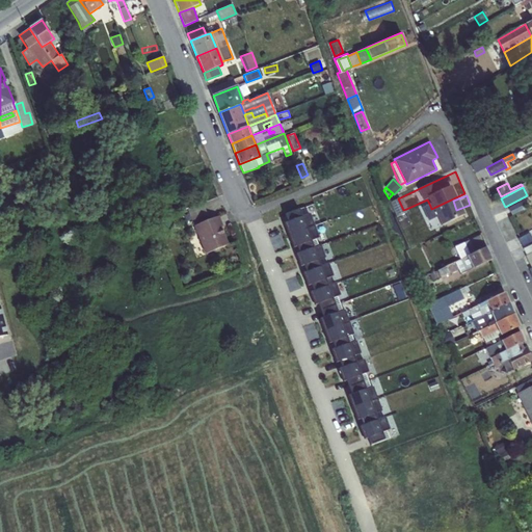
[(403,210),(398,198),(393,201),(395,207),(390,209),(394,219),(401,216),(399,212),(403,210)]
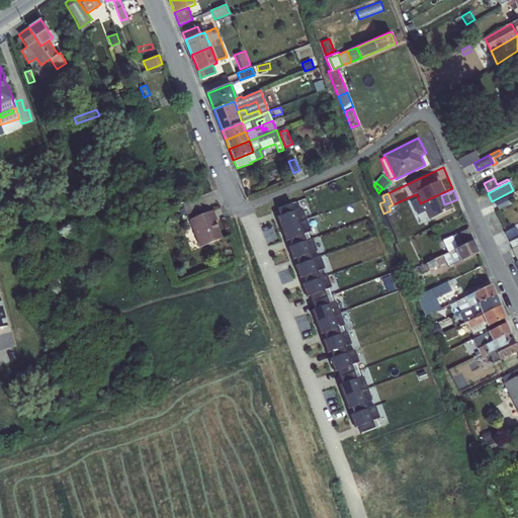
[(416,194),(396,203),(399,209),(419,200),(416,194)]
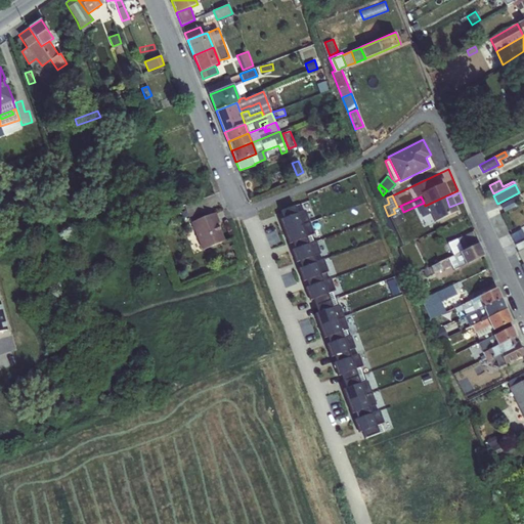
[(512,199),(500,204),(505,212),(516,207),(512,199)]
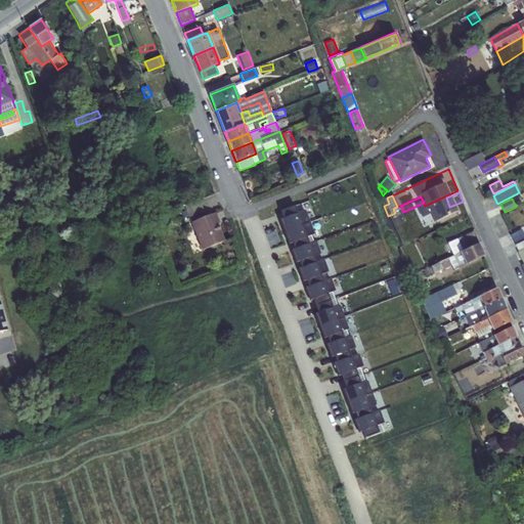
[(184,206),(189,217),(205,211),(200,200),(184,206)]
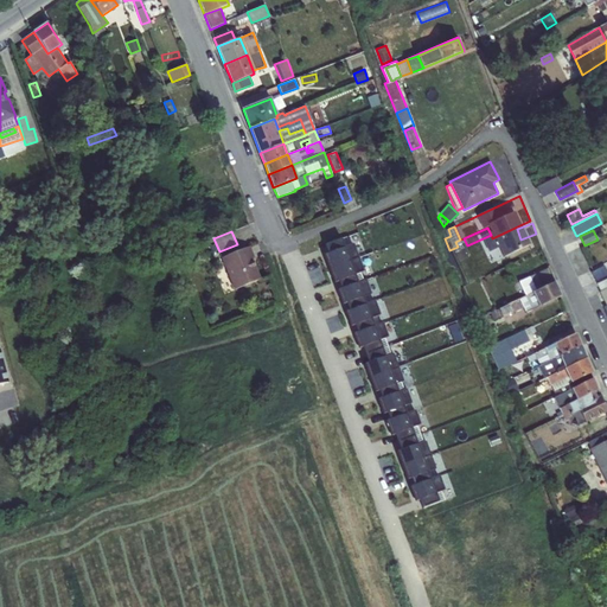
[(464,243),(454,249),(460,261),(470,255),(464,243)]
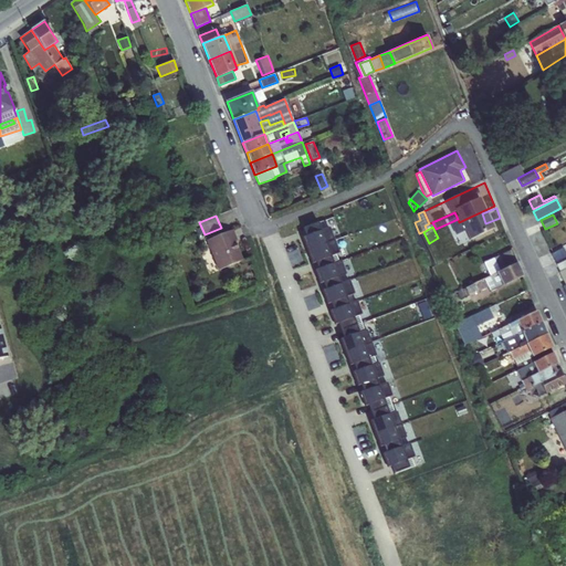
[(207,239),(218,269),(243,260),(237,241),(238,241),(233,229),(207,239)]
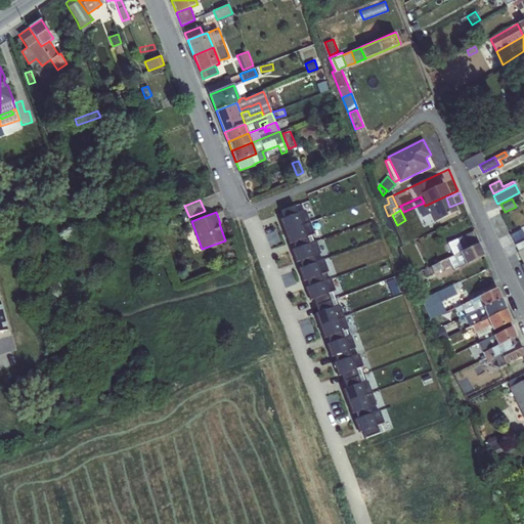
[(457,238),(463,251),(478,244),(473,231),(457,238)]
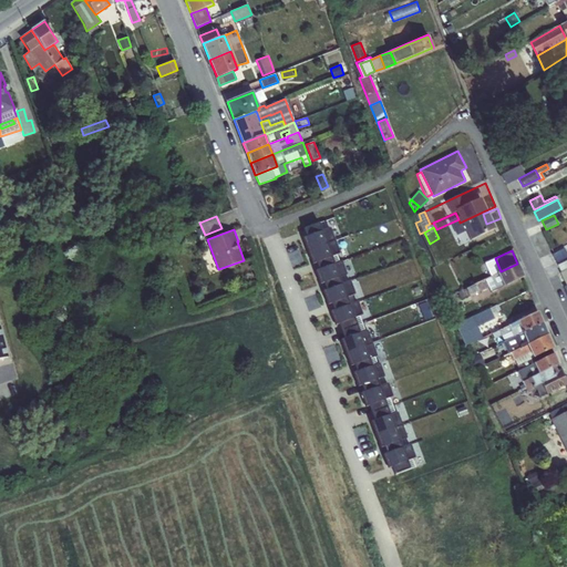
[(484,263),(491,277),(497,274),(497,272),(501,271),(495,258),(484,263)]
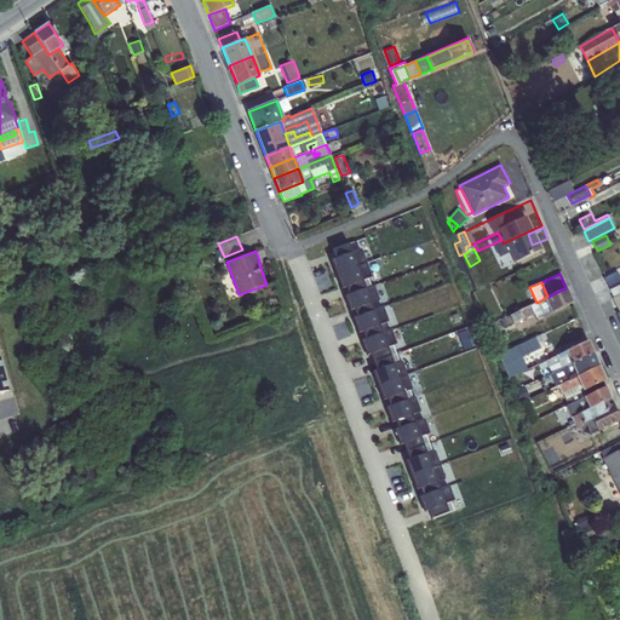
[(544,299),(551,313),(572,303),(566,288),(547,297),(544,298),(544,299)]
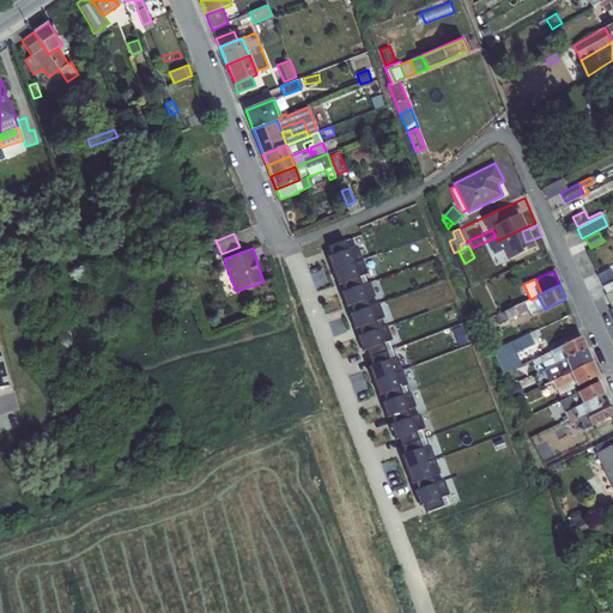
[(545,309),(538,296),(530,299),(525,302),(528,310),(530,315),(545,309)]
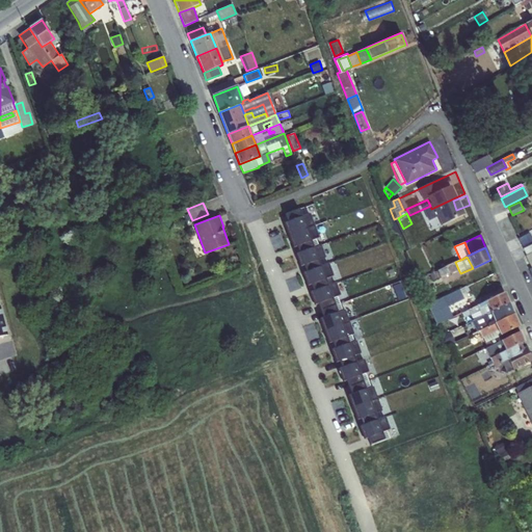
[(449,273),(458,269),(455,262),(446,267),(448,272),(449,273)]
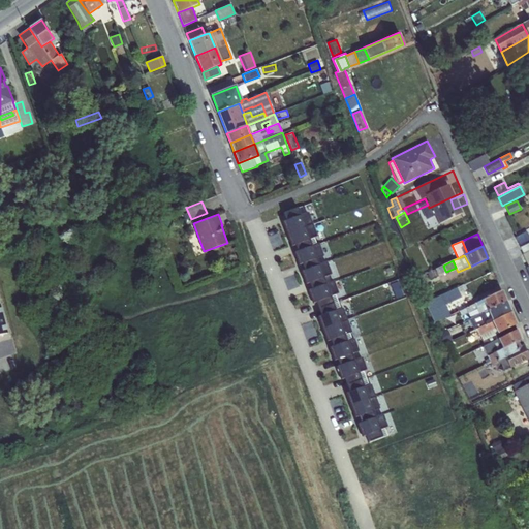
[(445,271),(443,266),(435,270),(437,275),(445,271)]
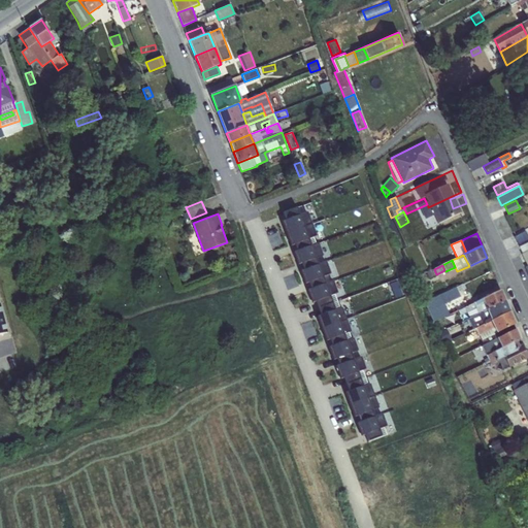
[(456,287),(424,302),(433,322),(444,317),(441,309),(437,311),(436,308),(461,296),(456,287)]
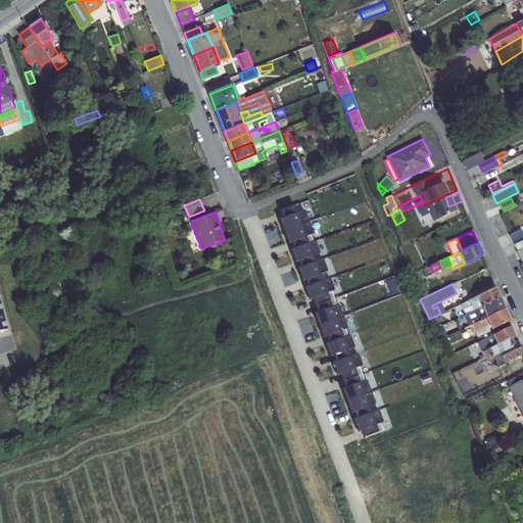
[(482,306),(501,298),(496,287),(477,296),(478,296),(482,306)]
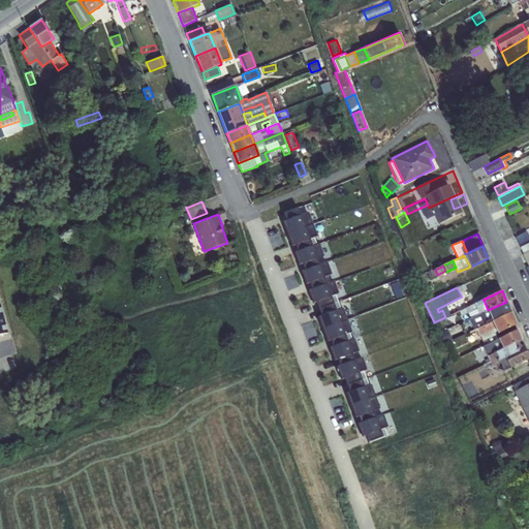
[(466,308),(470,318),(488,310),(484,300),(466,308)]
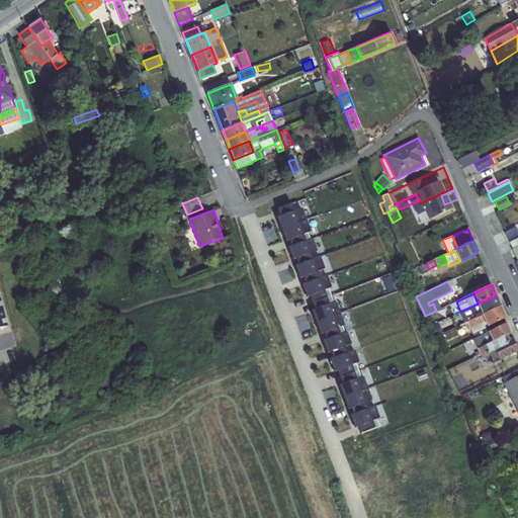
[(496,295),(478,304),(482,315),(500,306),(496,295)]
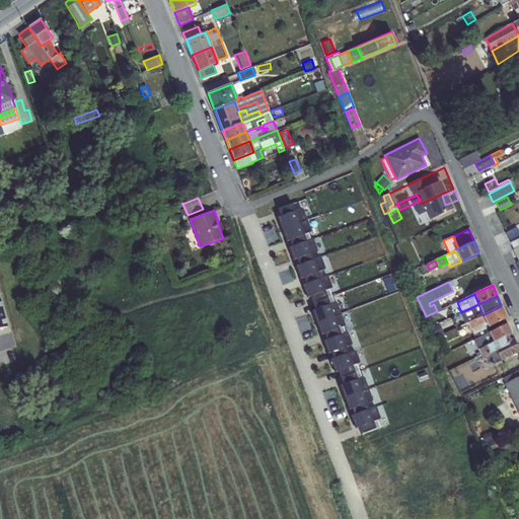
[(461,312),(460,312),(465,323),(467,322),(483,315),(478,304),(461,312)]
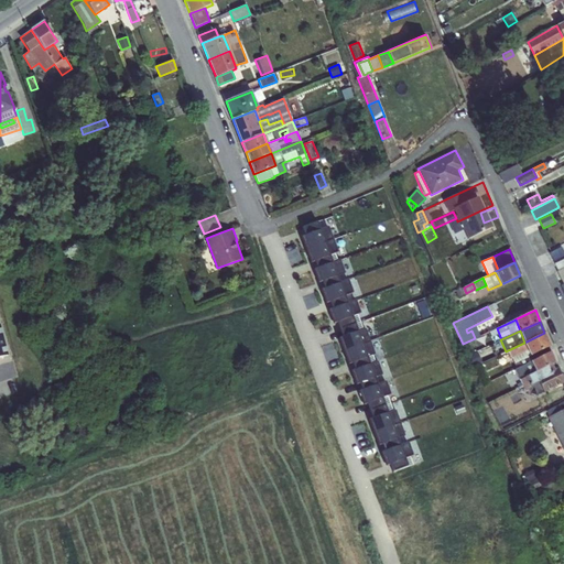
[(544,333),(524,343),(531,355),(550,346),(544,333)]
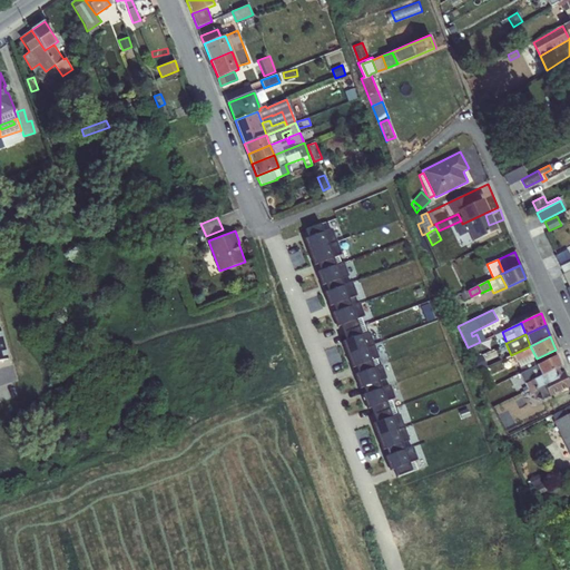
[(537,359),(530,346),(513,354),(520,367),(537,360),(537,359)]
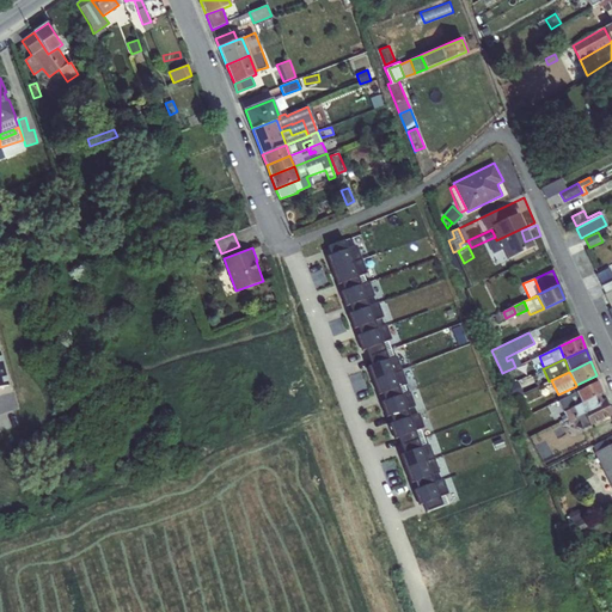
[(558,395),(551,380),(561,401),(576,392),(598,381),(597,375),(576,385),(576,386),(558,395)]
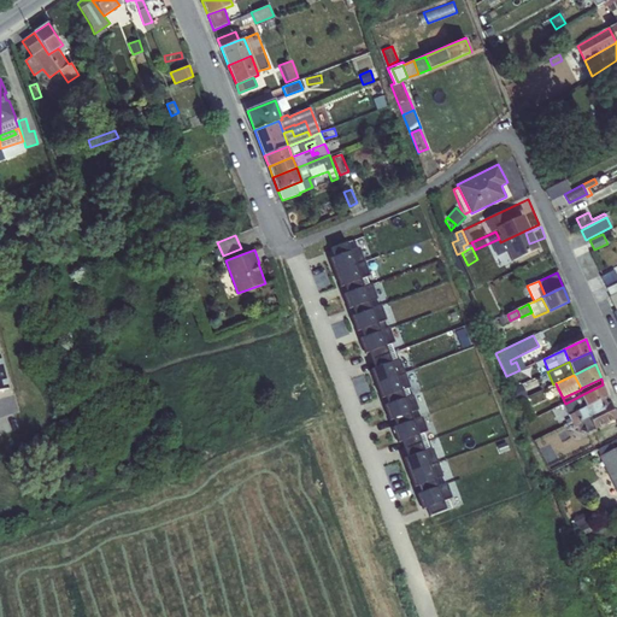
[(607,397),(603,385),(581,395),(586,406),(604,398),(607,397)]
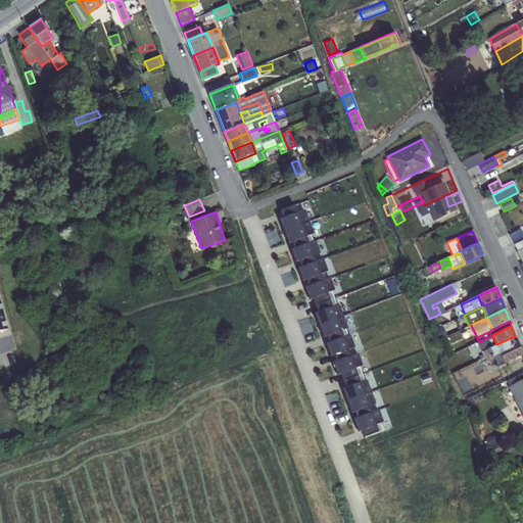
[(441,327),(434,330),(438,339),(445,336),(441,327)]
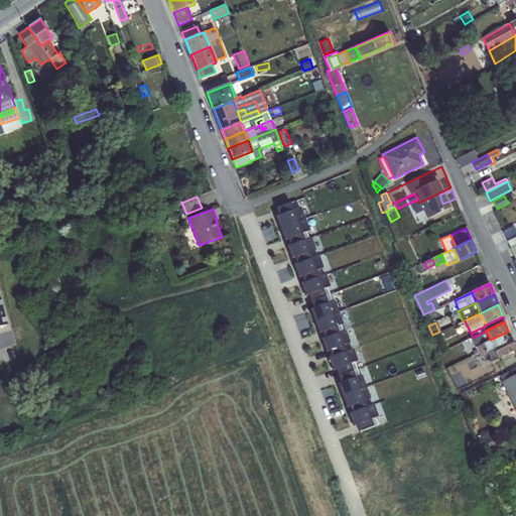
[(490,340),(486,331),(473,338),(471,339),(475,348),(476,347),(480,345),(490,340)]
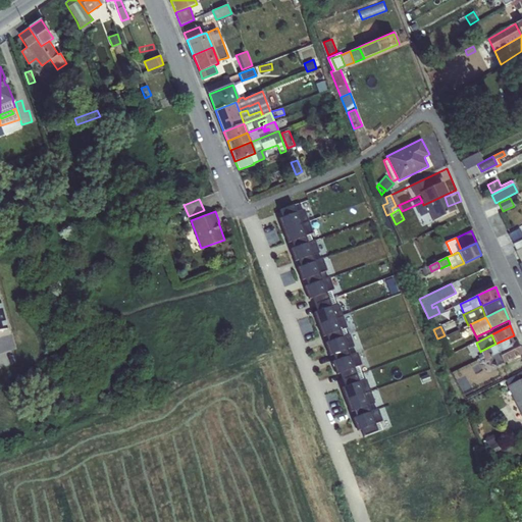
[(503,363),(521,353),(516,341),(513,342),(511,336),(496,344),(485,349),(490,358),(492,356),(498,353),(503,363)]
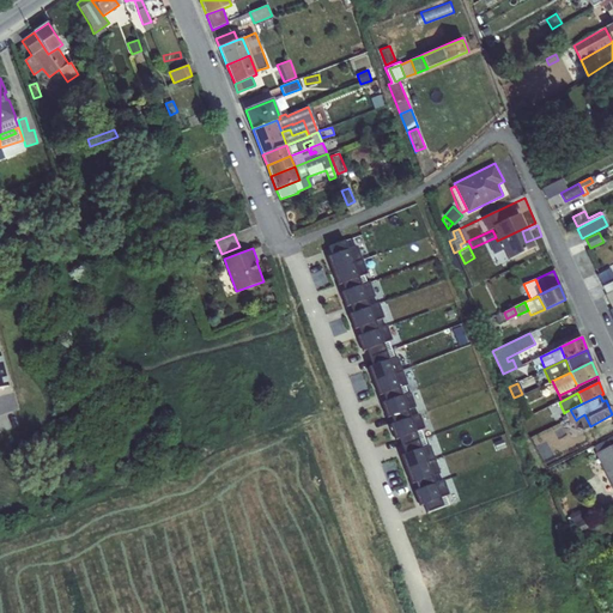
[(570,410),(565,412),(571,424),(575,423),(576,428),(583,429),(590,426),(584,414),(578,418),(576,420),(570,410)]
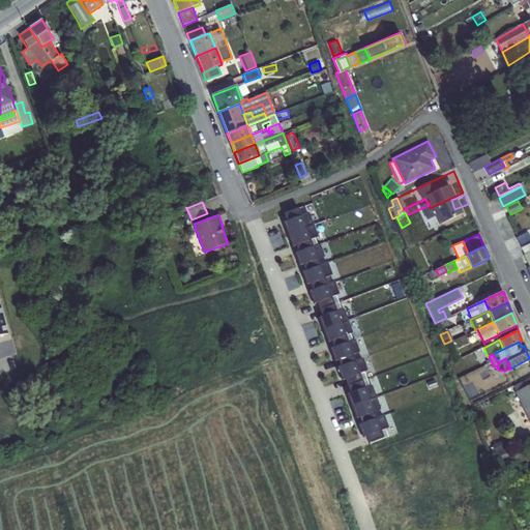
[(460,364),(453,367),(457,374),(463,371),(460,364)]
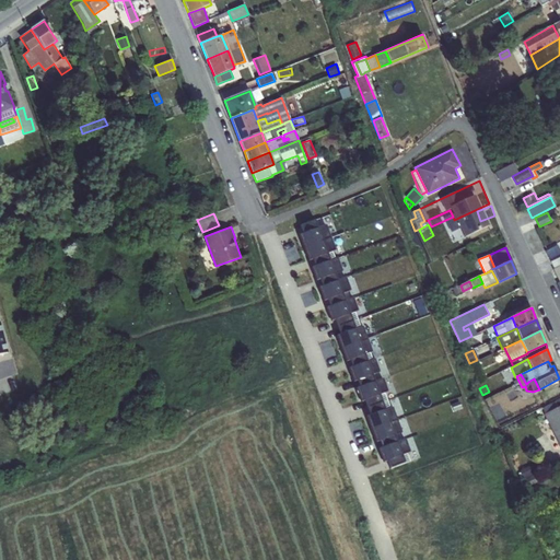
[(505,404),(517,400),(514,391),(502,395),(505,404)]
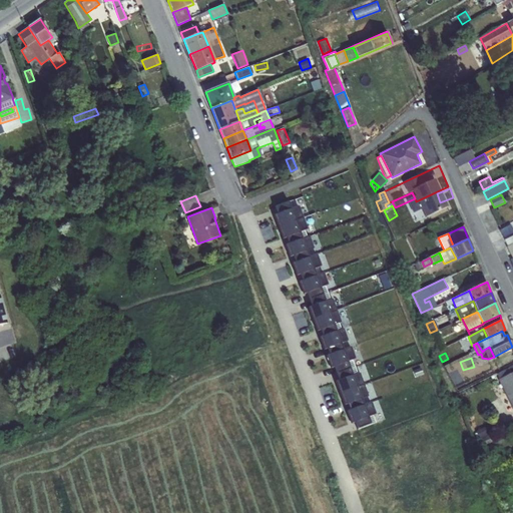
[(512,371),(498,379),(509,401),(512,409),(512,371)]
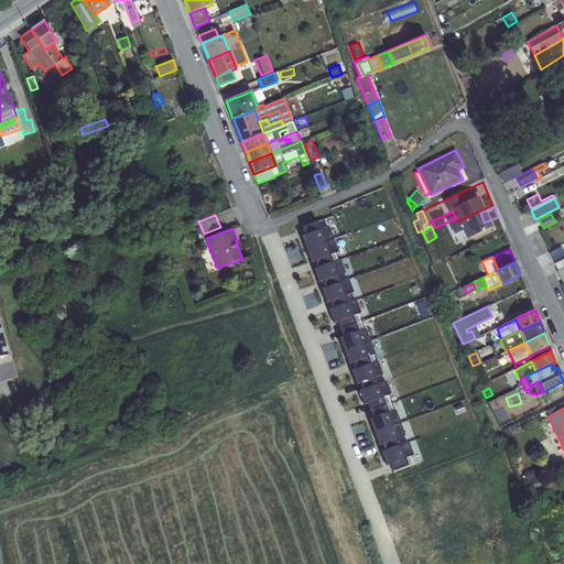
[(510,458),(513,464),(525,457),(523,453),(510,458)]
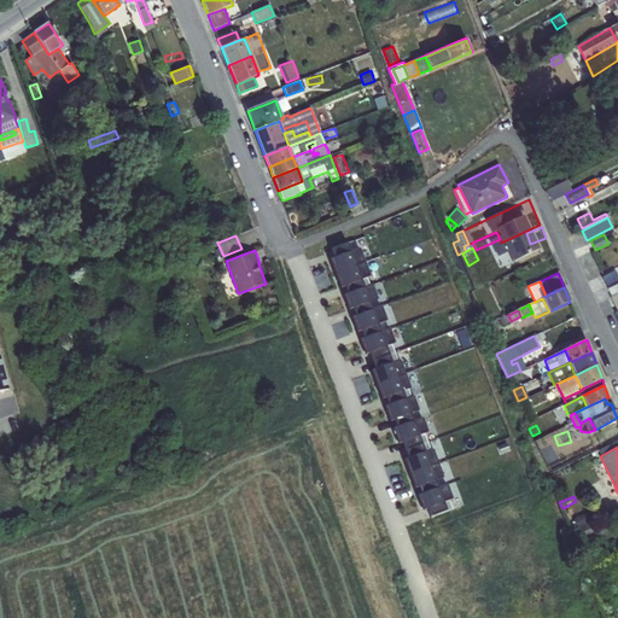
[(572,519),(577,529),(592,520),(586,511),(572,519)]
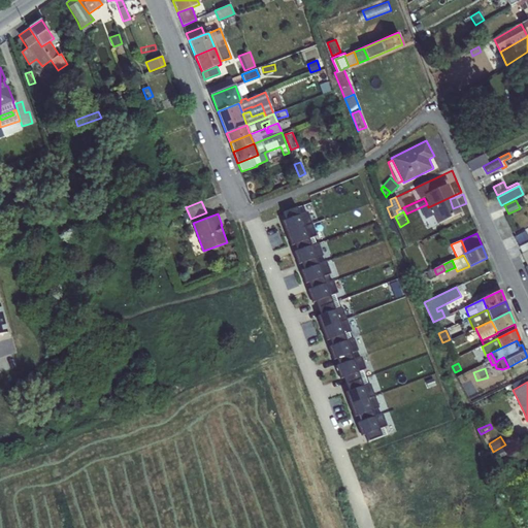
[(494,452),(497,459),(510,452),(506,446),(494,452)]
